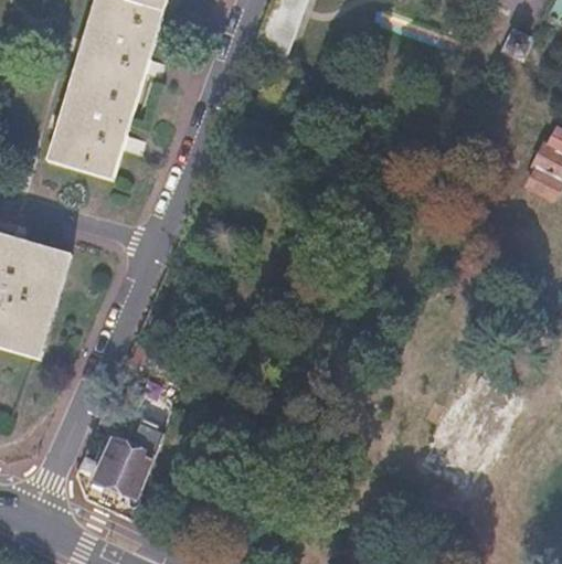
[(94,0),(45,161),(113,181),(167,0),(94,0)]
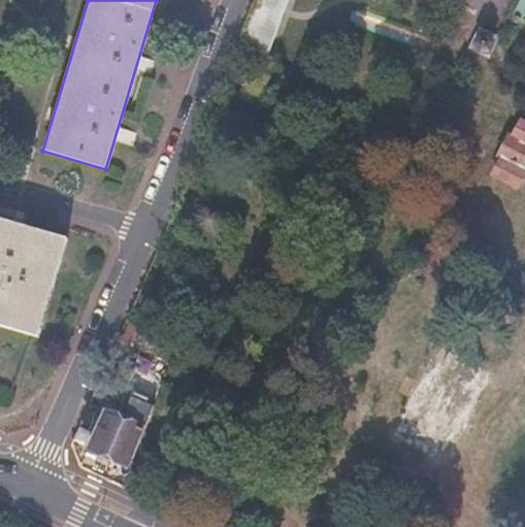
[(255,0),(238,44),(267,55),(287,0),(255,0)]
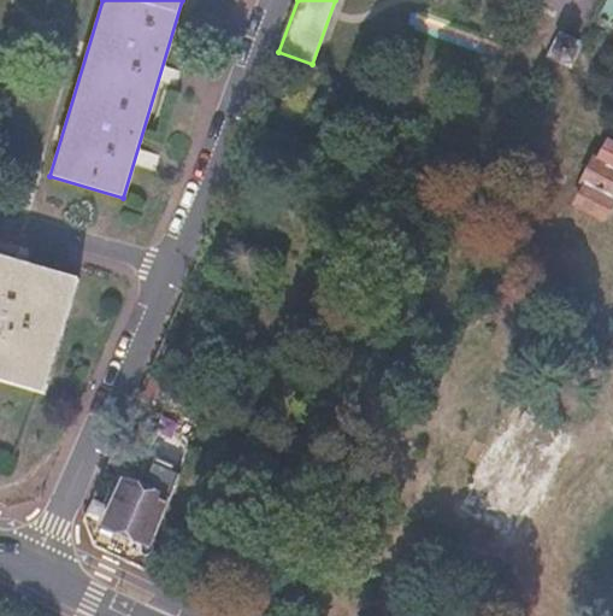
[(576,42),(556,33),(546,56),(565,65),(576,42)]
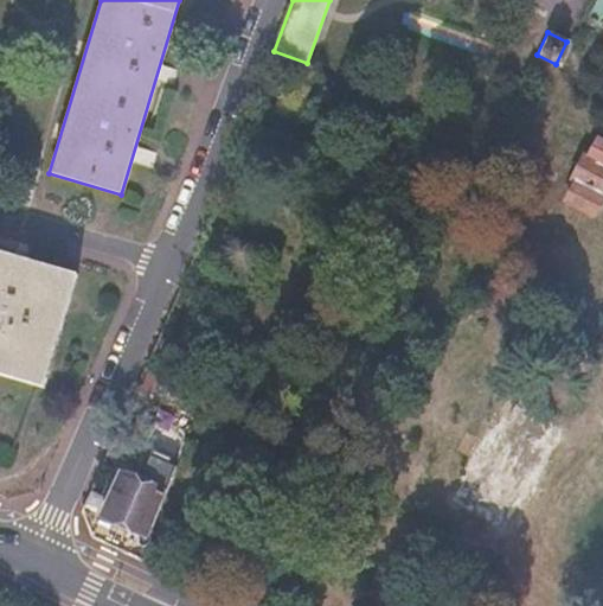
[(588,154),(583,152),(570,182),(572,183),(564,201),(594,215),(602,197),(598,195),(600,191),(602,184),(602,140),(596,136),(588,154)]
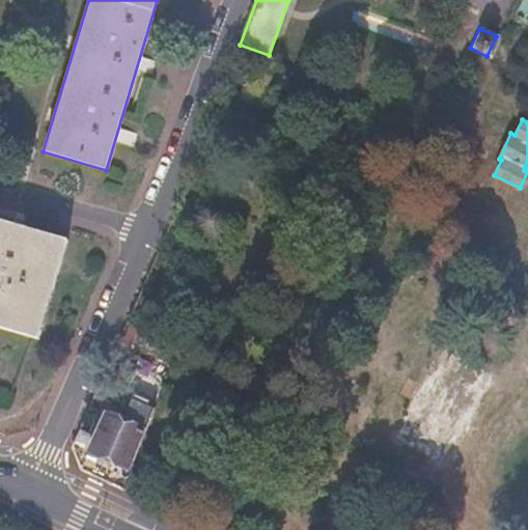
[(67,239),(0,219),(0,328),(37,339),(67,239)]
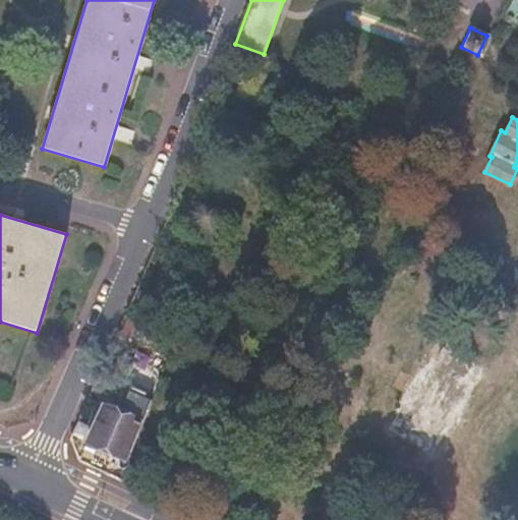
[(118,410),(103,404),(87,442),(69,435),(68,438),(76,461),(119,479),(126,459),(123,458),(149,399),(127,388),(118,410)]
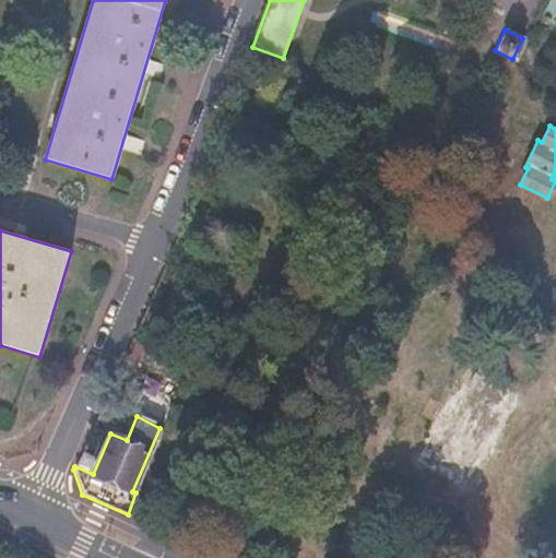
All buildings are outlined.
